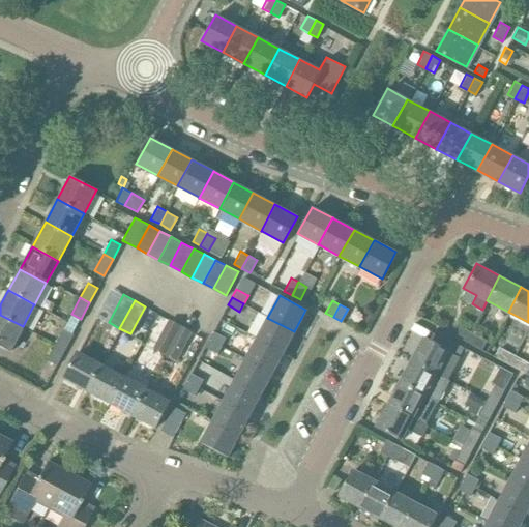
[(0,344),(10,349),(22,328),(23,326),(0,315),(0,344)]
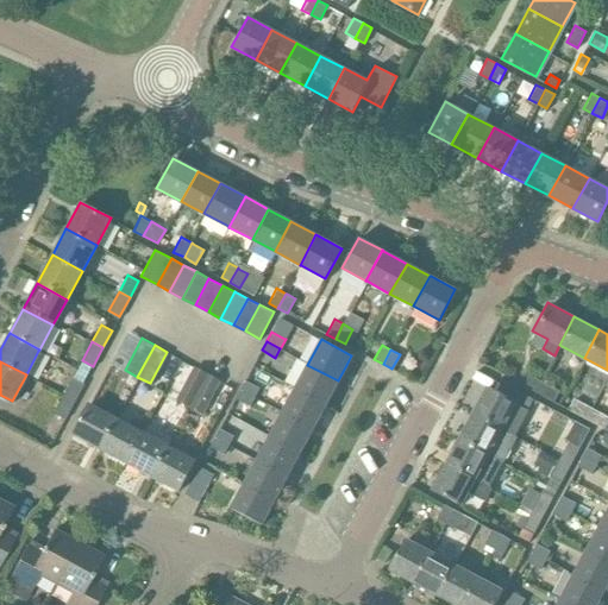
[(307,365),(295,388),(326,403),(326,402),(338,380),(307,365)]
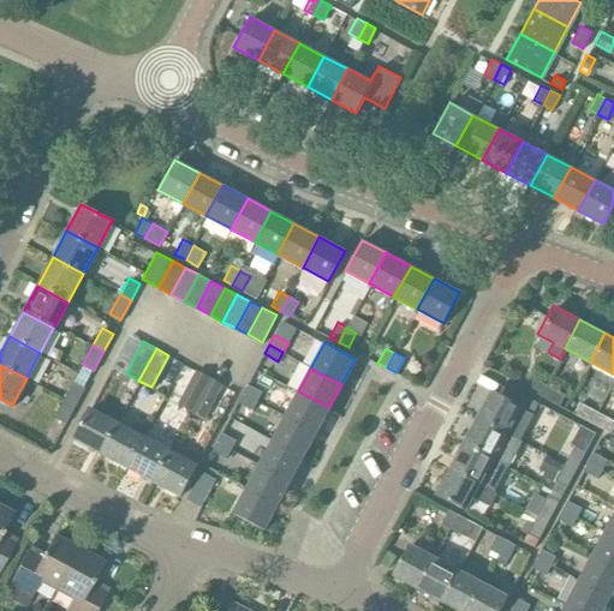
[(191,408),(208,376),(195,370),(178,402),(191,408)]
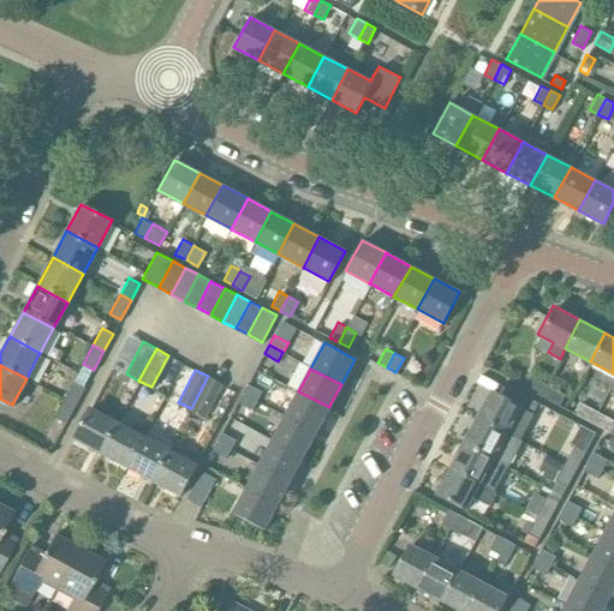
[(106,377),(105,379),(106,383),(109,385),(113,383),(114,379),(113,376),(109,375),(106,377)]
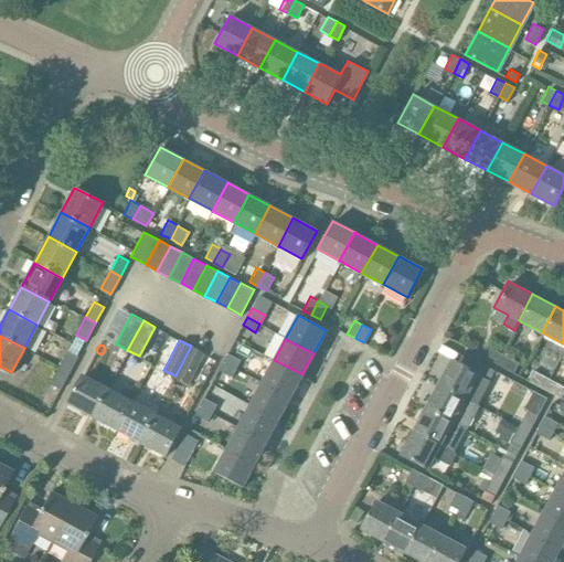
[(496,363),(501,352),(485,345),(479,354),(496,363)]
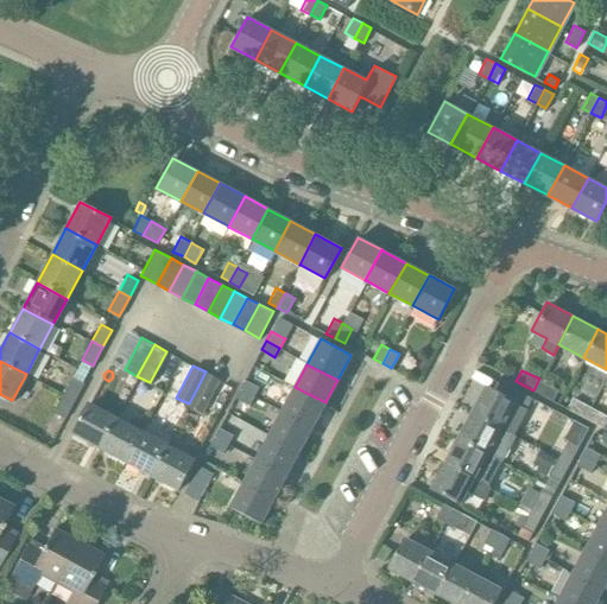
[(206,372),(189,404),(202,411),(219,379),(206,372)]
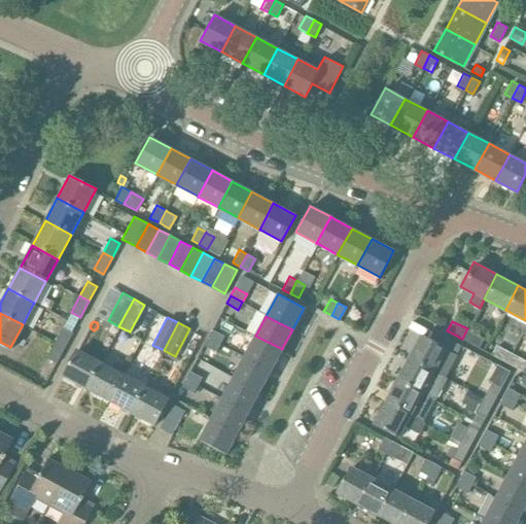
[(55,341),(65,346),(72,330),(63,326),(55,341)]
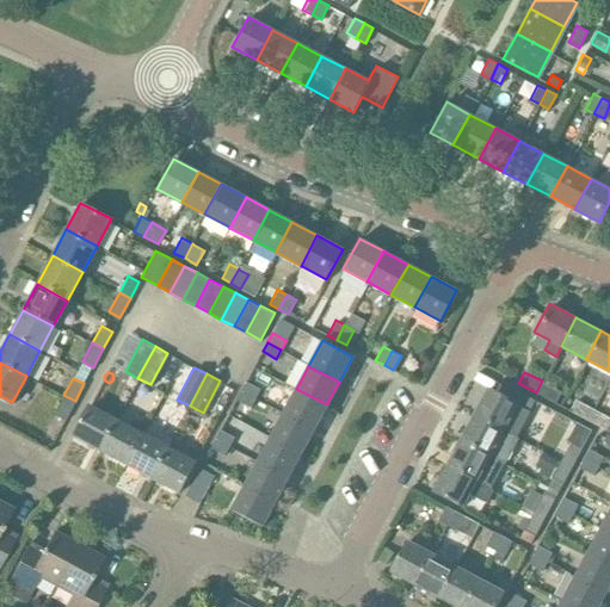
[(241,390),(240,390),(254,398),(256,396),(260,389),(246,381),(241,390)]
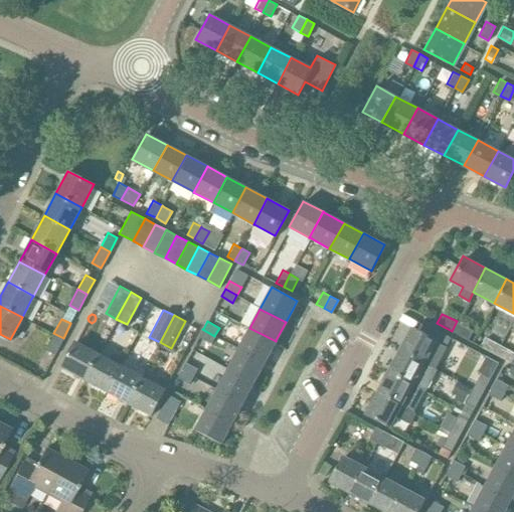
[(457,321),(452,331),(468,339),(473,330),(457,321)]
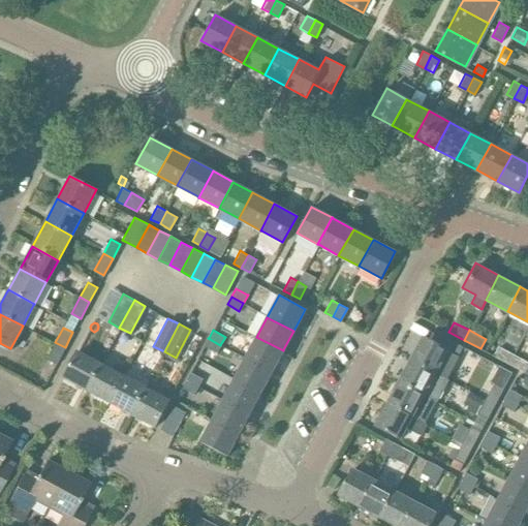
[(423,335),(410,359),(436,372),(448,350),(457,356),(463,346),(439,333),(438,334),(434,341),(423,335)]
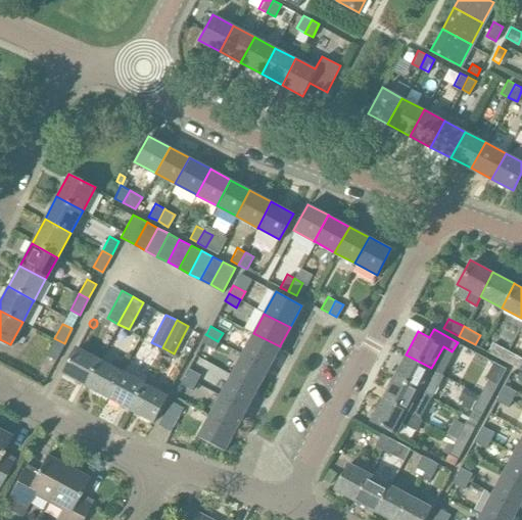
[(243,351),(242,353),(269,368),(270,366),(280,346),(253,333),(243,351)]
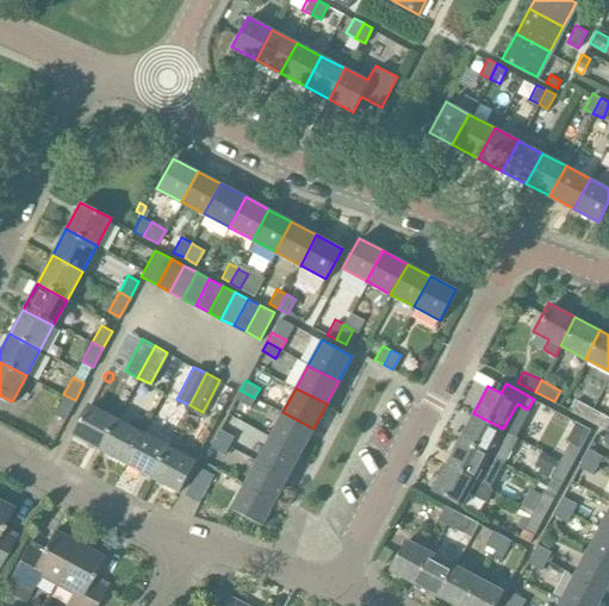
[(240,389),(235,398),(236,399),(249,406),(254,398),(240,389)]
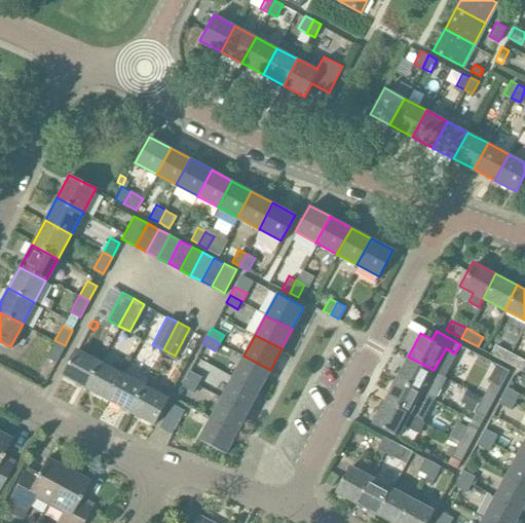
[(55,361),(65,345),(54,340),(46,356),(55,361)]
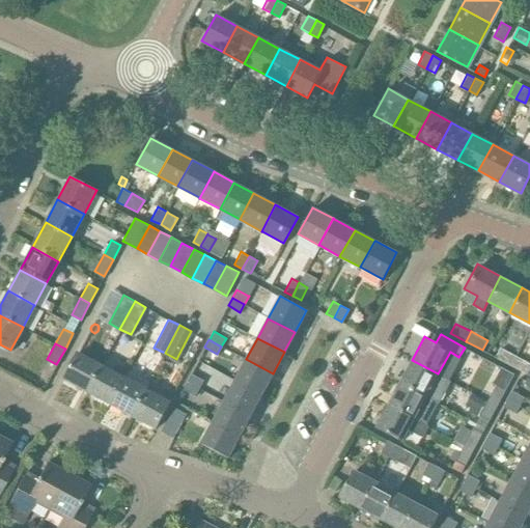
[(510,365),(515,355),(499,346),(495,357),(510,365)]
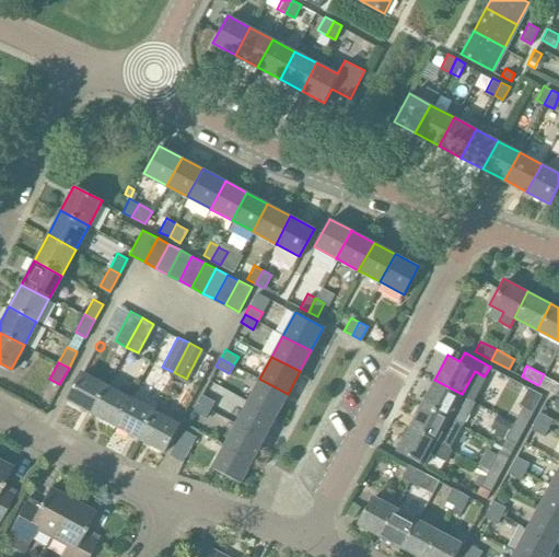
[(92,413),(106,384),(82,371),(67,398),(92,413)]
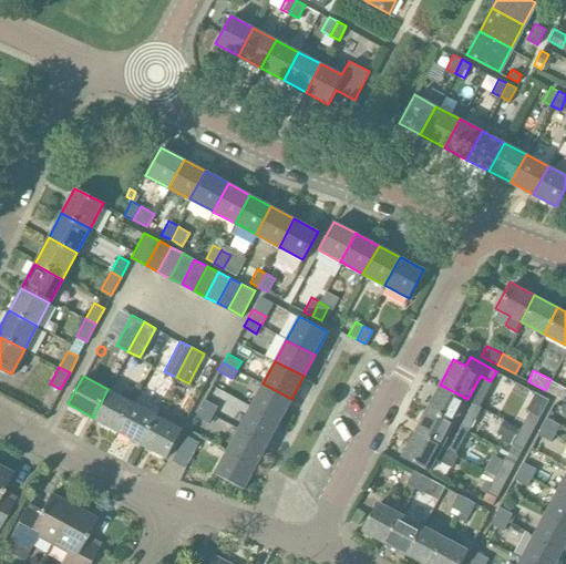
[(565,387),(551,379),(545,390),(562,399),(565,389),(565,387)]
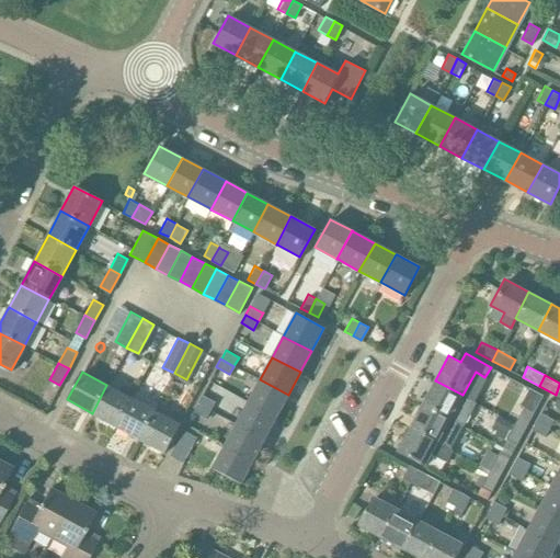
[(249,400),(248,401),(276,417),(276,416),(288,395),(260,379),(249,400)]
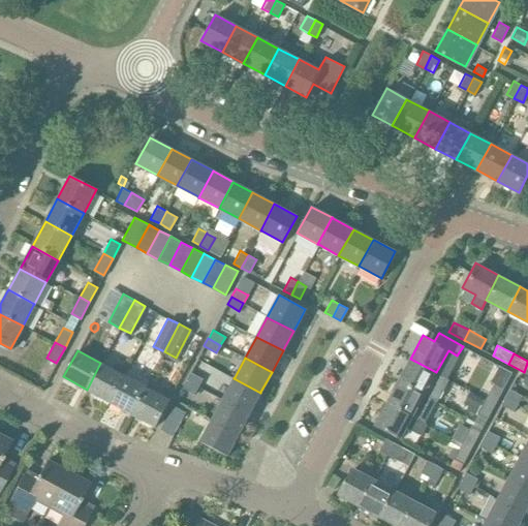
[(410,359),(399,380),(424,395),(425,395),(435,400),(437,401),(448,378),(436,372),(410,359)]
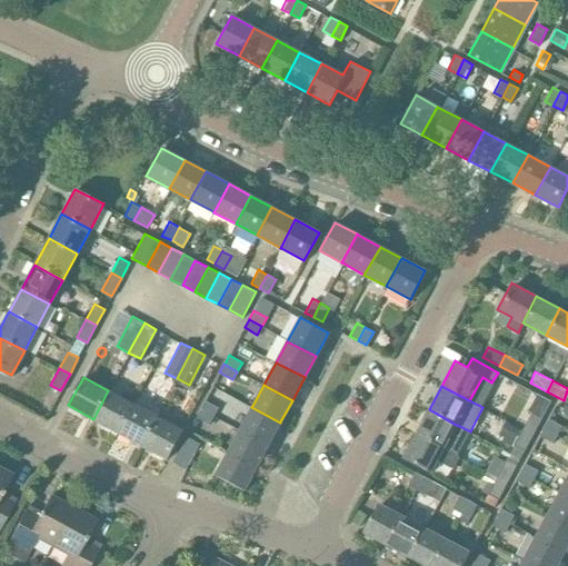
[(117,432),(132,404),(108,390),(93,419),(117,432)]
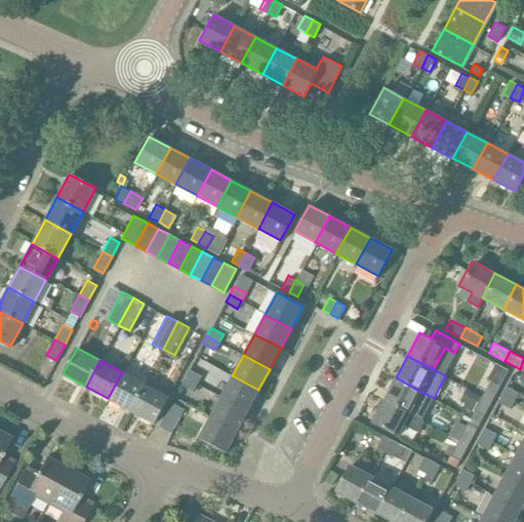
[(186,374),(185,376),(197,384),(198,382),(201,375),(189,368),(186,374)]
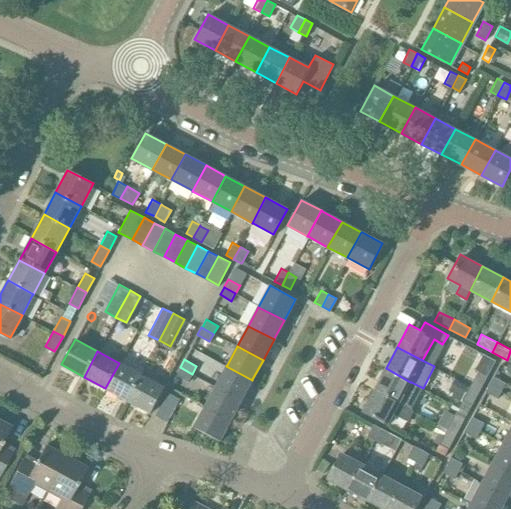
[(127,400),(140,374),(119,363),(105,388),(127,400)]
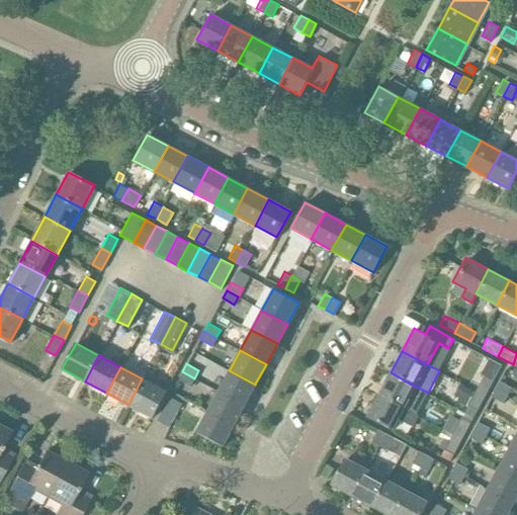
[(219,390),(218,392),(244,405),(245,404),(255,384),(229,370),(219,390)]
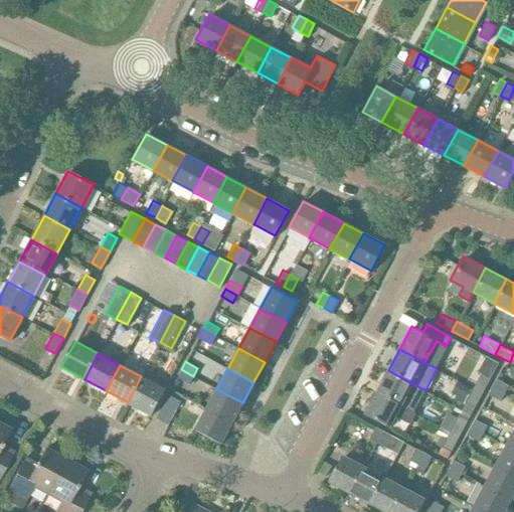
[(181,369),(177,377),(189,383),(193,376),(181,369)]
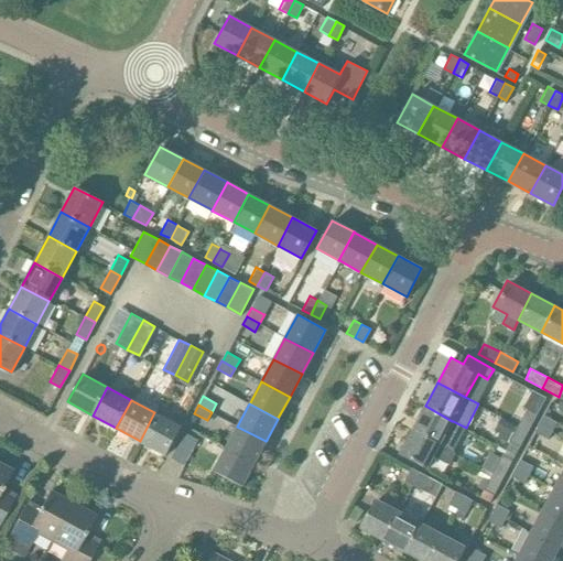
[(425,406),(412,430),(440,445),(448,450),(450,450),(451,451),(464,427),(453,421),(452,421),(425,406)]
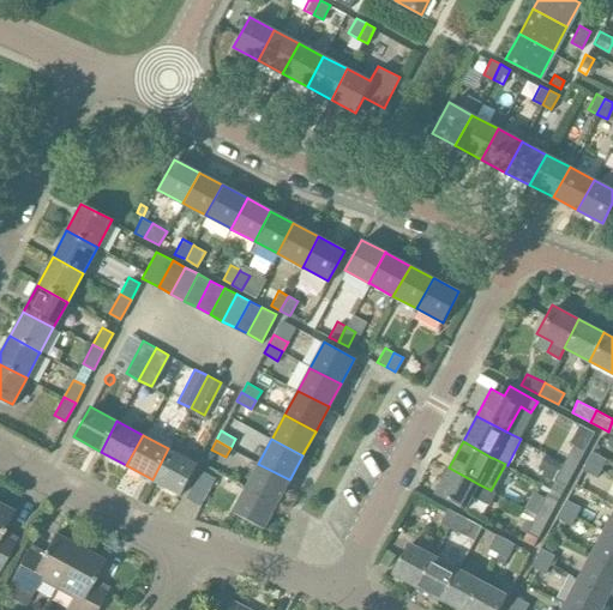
[(564,460),(575,466),(583,451),(572,445),(564,460)]
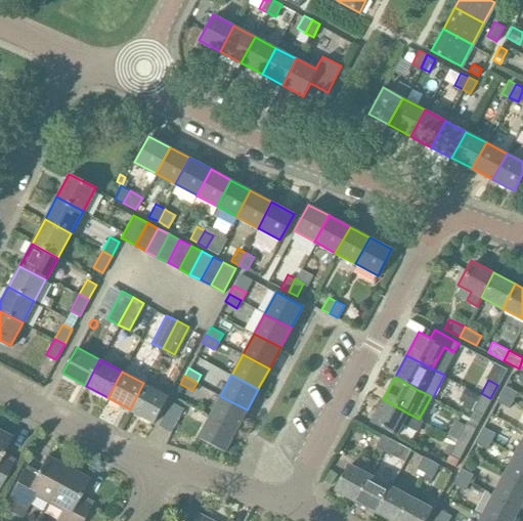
[(143,383),(130,409),(153,422),(167,396),(143,383)]
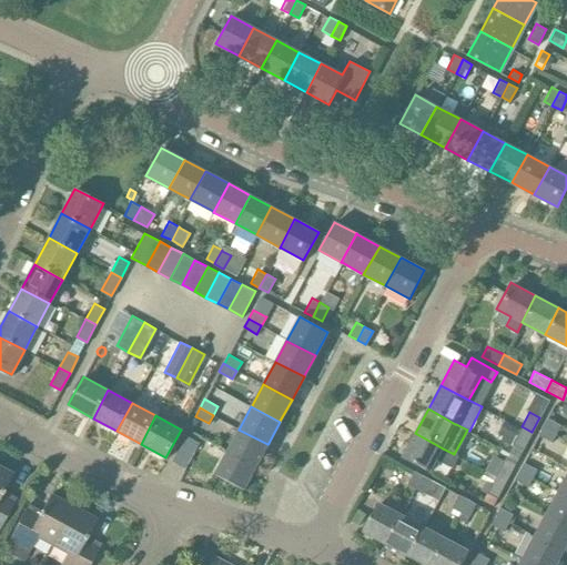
[(552,442),(560,424),(547,416),(538,434),(552,442)]
